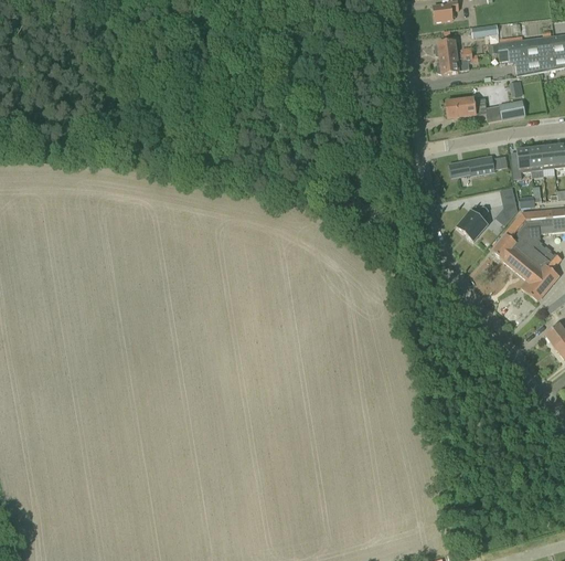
[(435,21),(452,19),(451,10),(458,9),(457,0),(446,0),(446,2),(432,4),(435,21)]
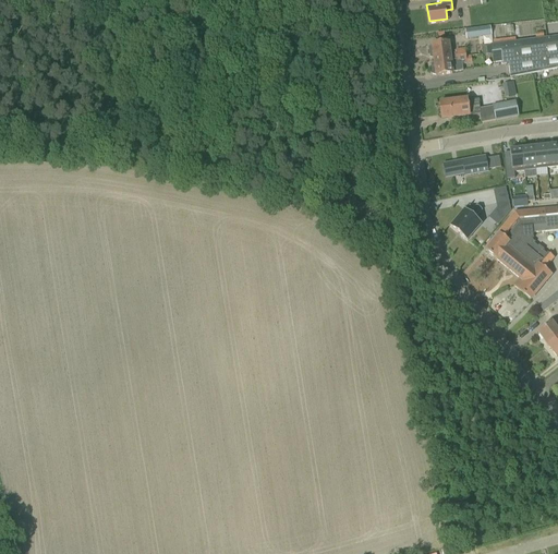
[(464,26),(466,36),(492,33),(490,23),(464,26)]
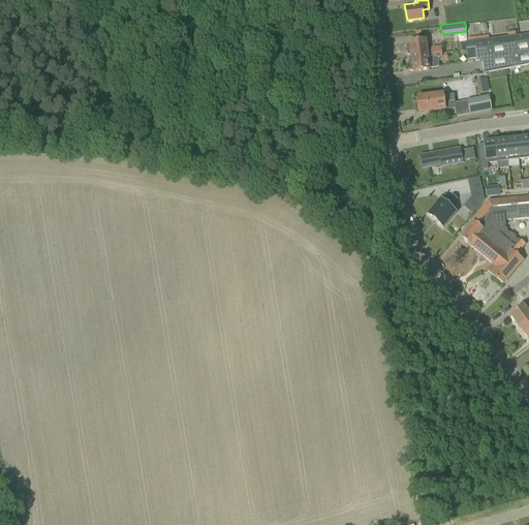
[(528,60),(528,31),(465,39),(467,57),(476,55),(476,59),(483,58),(484,69),(528,60)]
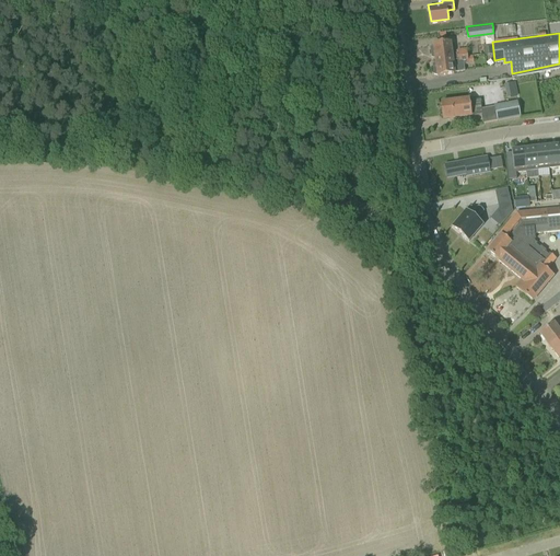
[(451,39),(433,42),(430,44),(431,54),(435,56),(435,58),(458,55),(457,50),(452,51),(451,39)]
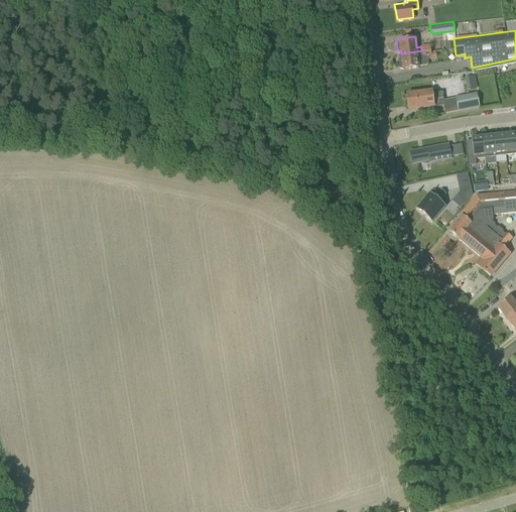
[(454,37),(447,38),(445,38),(446,47),(455,46),(454,37)]
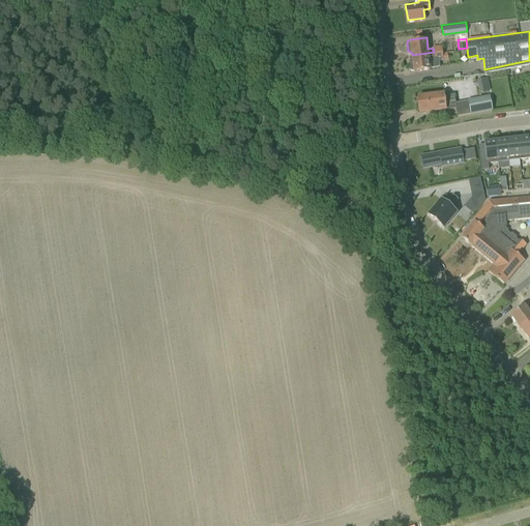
[(443,51),(443,50),(442,42),(433,44),(433,48),(434,52),(443,51)]
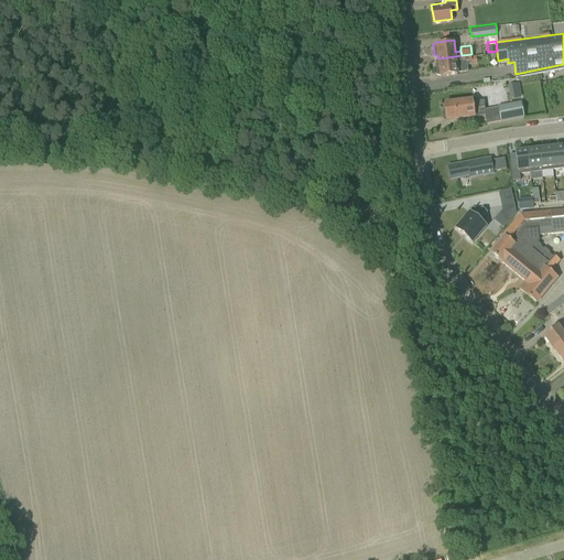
[(472,54),(462,55),(462,58),(463,62),(477,61),(476,53),(472,53),(472,54)]
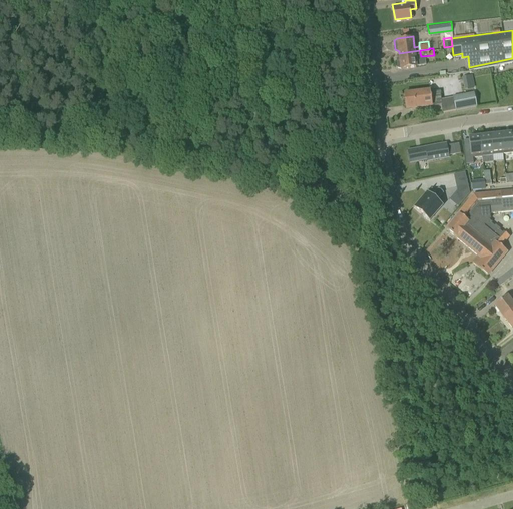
[(399,53),(399,54),(396,56),(397,65),(401,66),(416,64),(415,54),(420,53),(420,50),(399,53)]
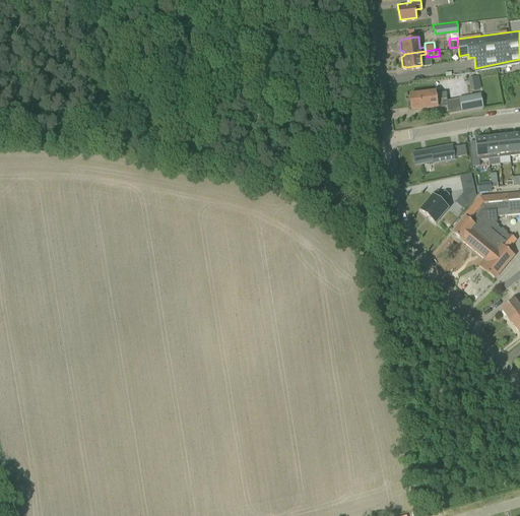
[(436,90),(436,88),(409,92),(411,109),(438,105),(448,104),(446,88),(436,90)]
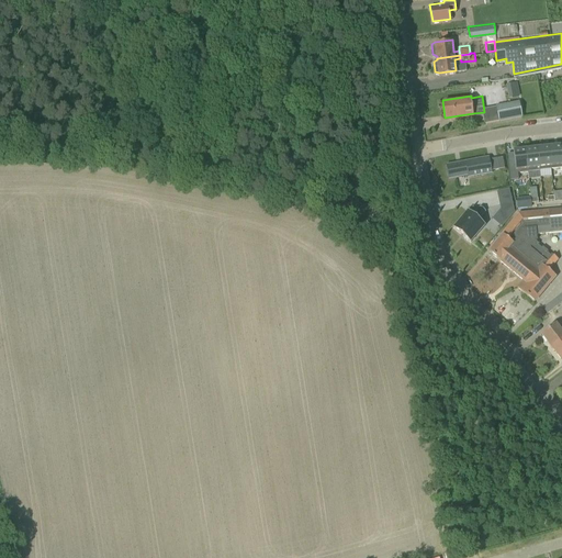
[(498,119),(523,114),(519,98),(495,102),(498,119)]
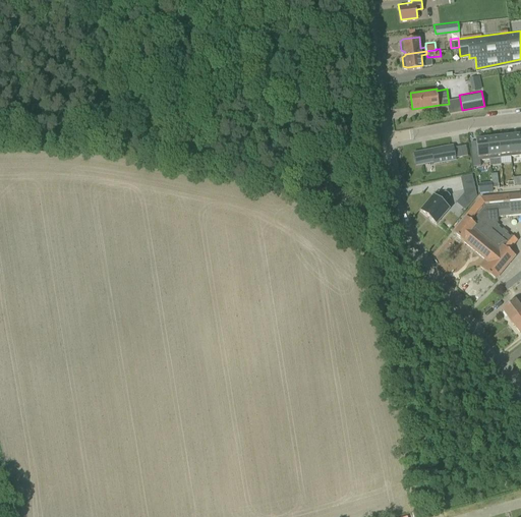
[(511,154),(520,152),(520,142),(520,132),(509,133),(511,154)]
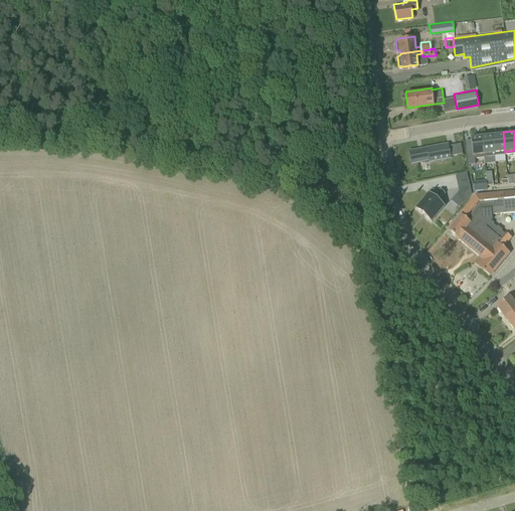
[(503,132),(492,133),(494,153),(505,152),(503,132)]
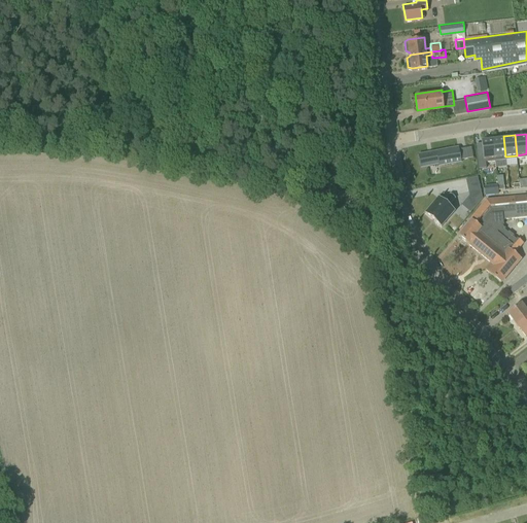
[(494,158),(505,157),(503,136),(492,137),(494,158)]
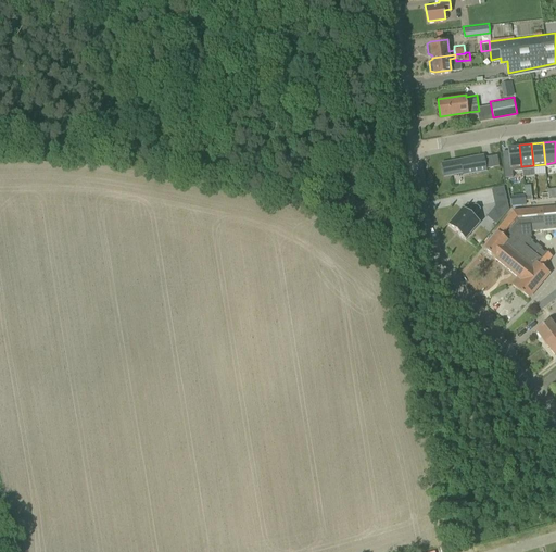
[(509,167),(521,166),(519,145),(507,146),(509,167)]
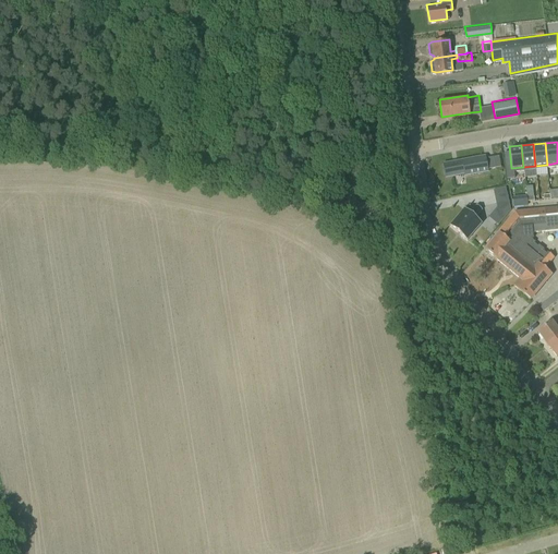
[(471,148),(438,154),(440,167),(459,165),(459,167),(483,163),(481,152),(471,153),(471,148)]
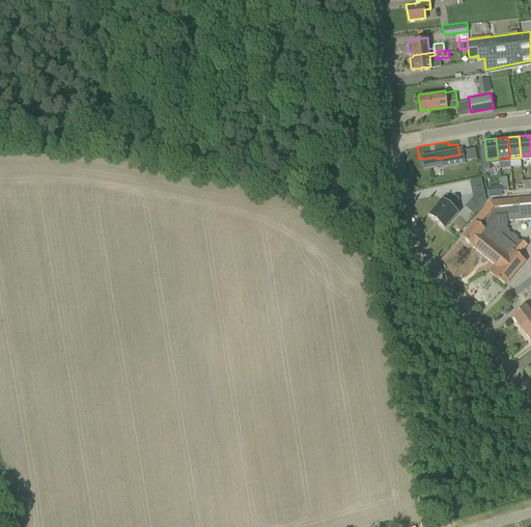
[(472,195),(467,202),(476,211),(485,198),(483,189),(472,191),(472,195)]
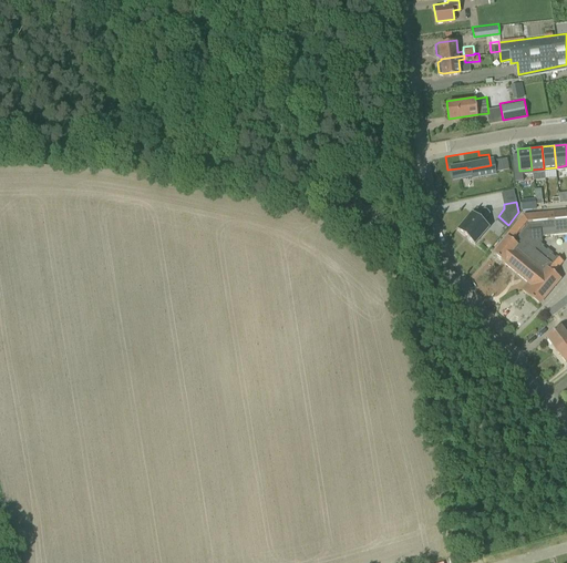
[(488,225),(482,219),(490,211),(484,205),(476,214),(472,211),(457,226),(468,236),(468,238),(472,241),(473,241),(474,242),(488,225)]
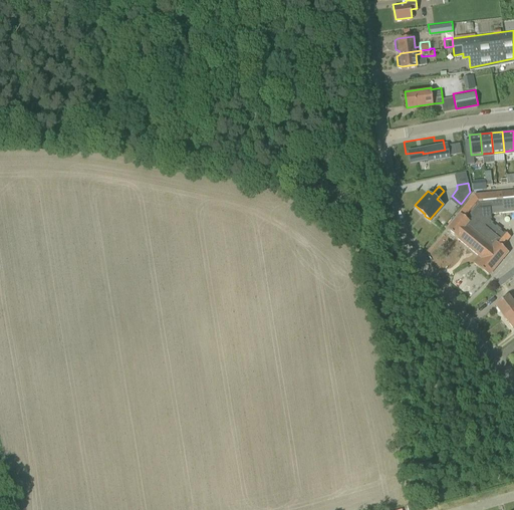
[(495,224),(492,221),(493,220),(490,218),(491,216),(491,211),(513,209),(513,199),(513,188),(474,192),(459,211),(460,212),(448,228),(456,235),(478,253),(473,260),(489,273),(508,249),(502,245),(511,235),(505,229),(504,230),(501,228),(502,227),(496,223),(495,224)]
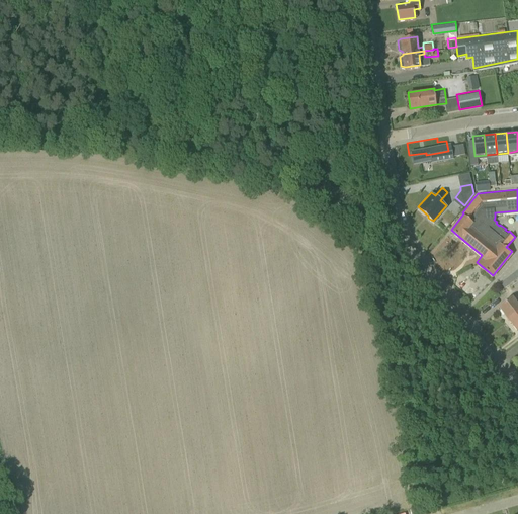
[(517,298),(516,301),(513,295),(499,306),(509,318),(517,311),(517,298)]
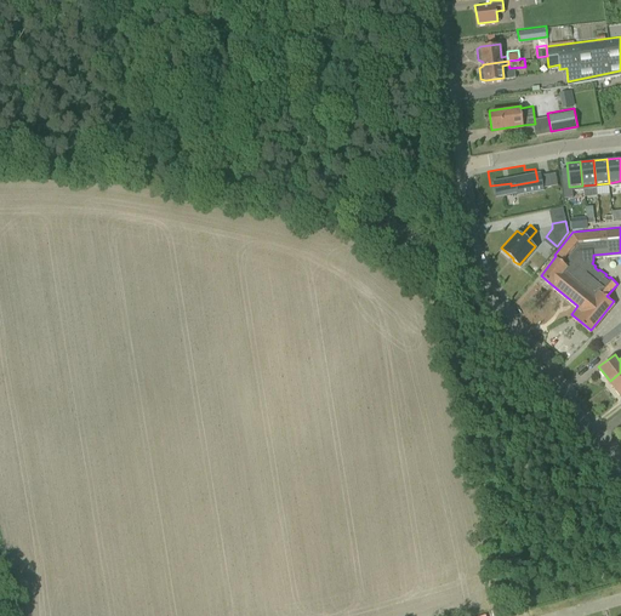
[(620,372),(610,381),(620,395),(620,372)]
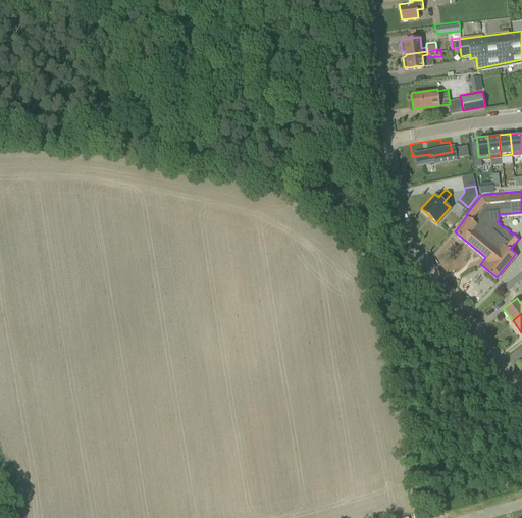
All buildings are outlined.
